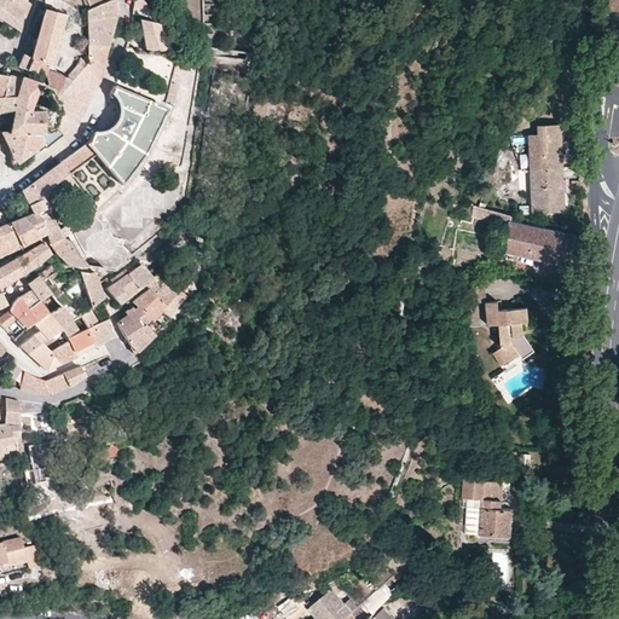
[(5,0),(0,0),(0,17),(21,32),(22,18),(21,13),(7,1),(5,0)]
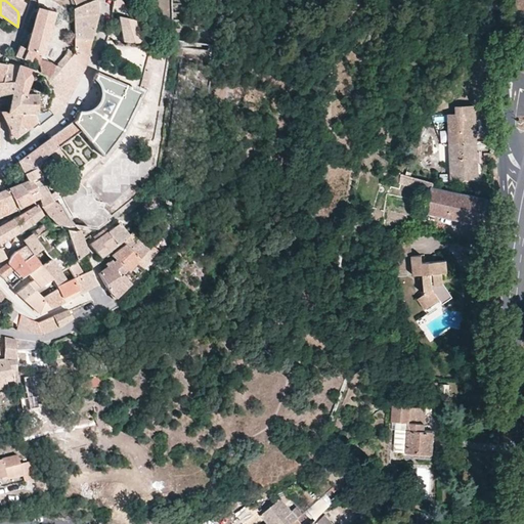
[(4,0),(6,1),(17,11),(18,15),(20,15),(25,3),(20,0),(4,0)]
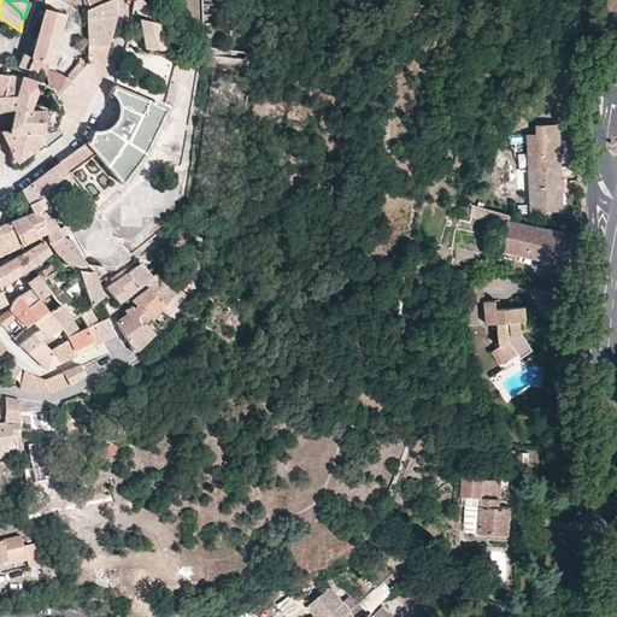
[(115,16),(112,0),(110,0),(109,1),(89,10),(84,11),(86,22),(103,18),(115,16)]
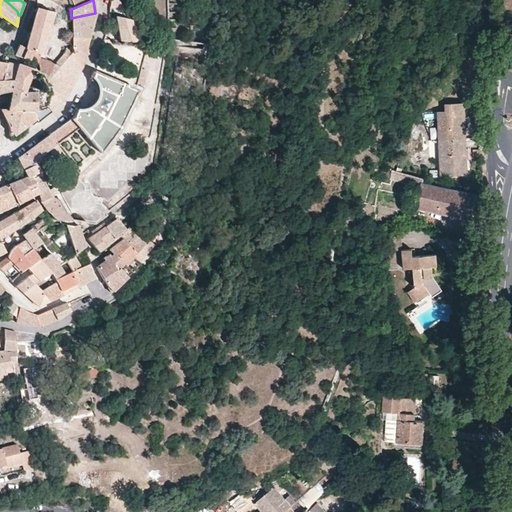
[(110,0),(110,5),(109,10),(123,7),(119,1),(118,0),(110,0)]
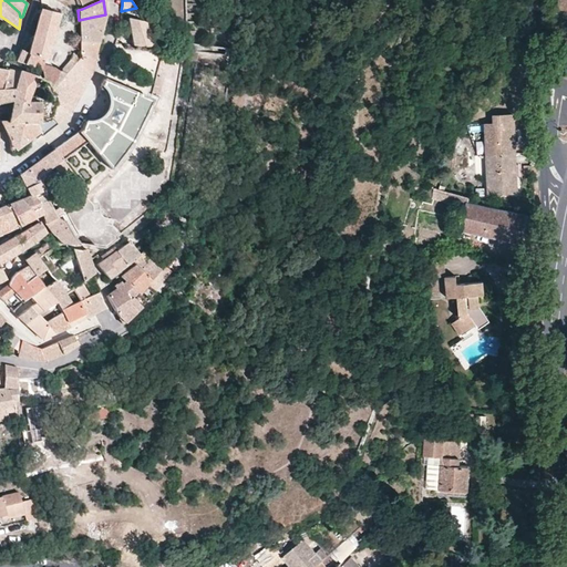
[(59,14),(41,10),(40,10),(31,41),(28,53),(20,50),(16,61),(24,64),(41,71),(42,80),(48,82),(52,89),(65,74),(60,71),(54,69),(43,64),(49,47),(59,14)]
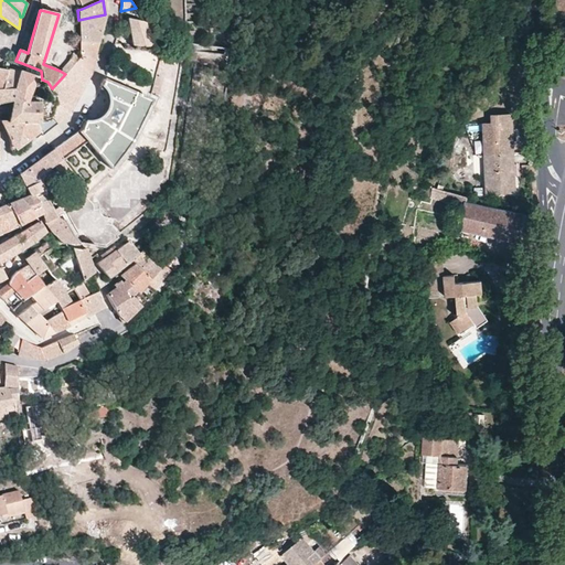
[(105,16),(105,14),(94,17),(78,20),(80,33),(80,42),(98,44),(99,36),(105,16)]
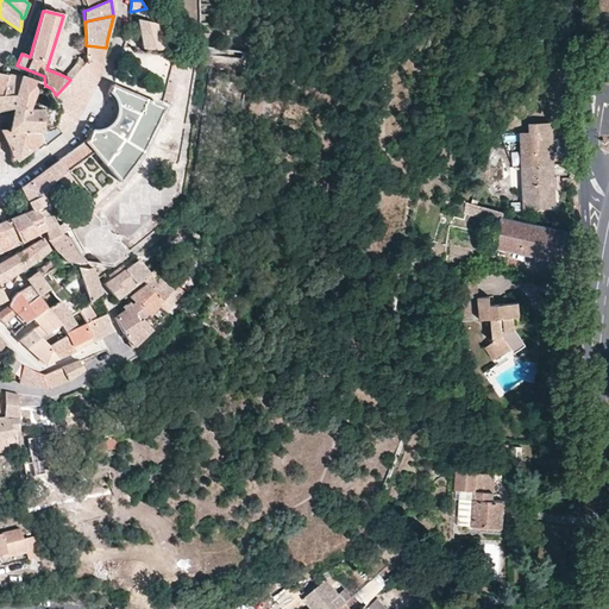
[(126,39),(124,48),(163,50),(155,24),(137,20),(142,43),(126,39)]
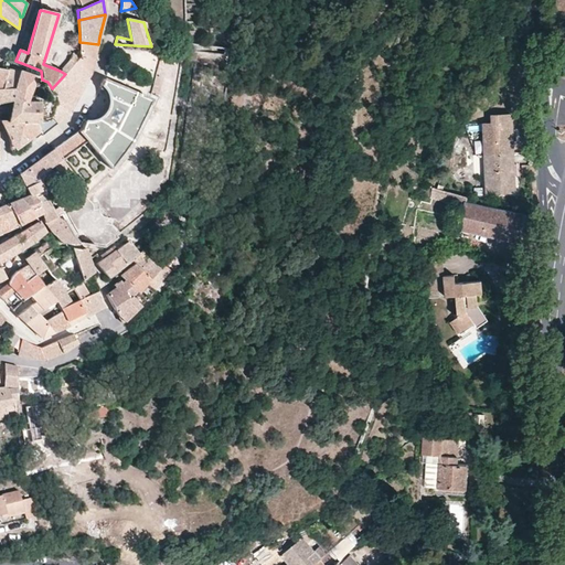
[(94,61),(98,44),(80,42),(80,50),(80,59),(80,64),(78,66),(91,74),(94,61)]
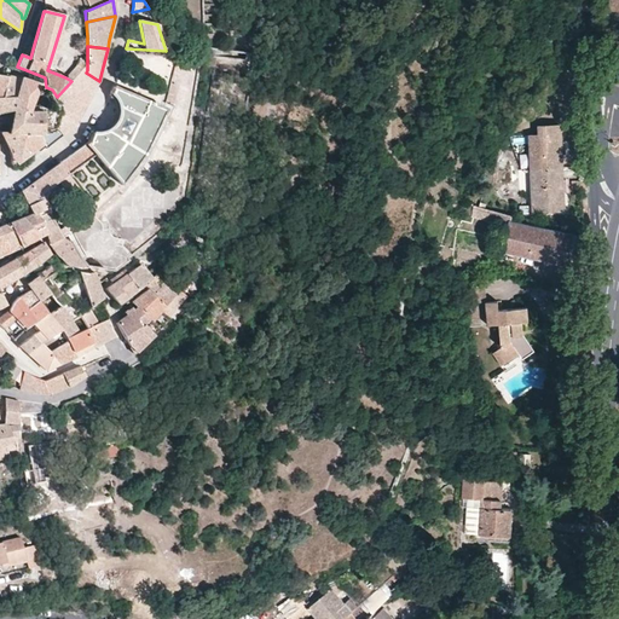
[(76,65),(65,77),(71,81),(81,69),(76,65)]
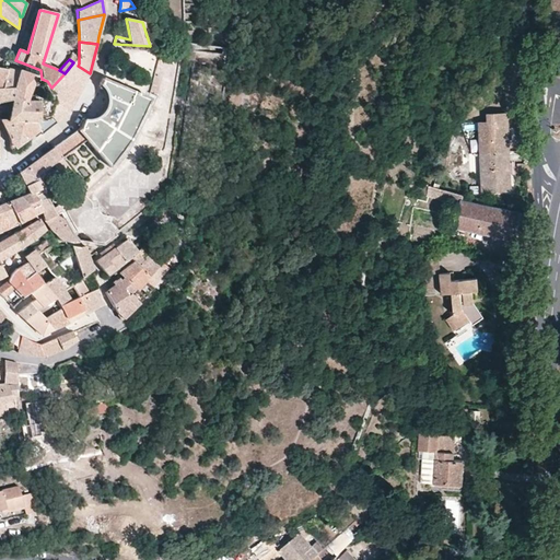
[(79,94),(90,73),(78,66),(73,62),(65,73),(51,88),(59,102),(54,118),(51,118),(55,123),(59,119),(69,112),(79,94)]
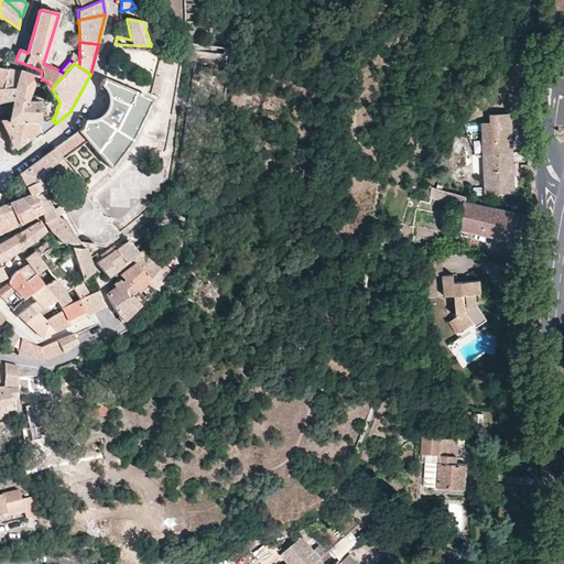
[(13,89),(19,72),(18,72),(7,71),(2,89),(13,89)]
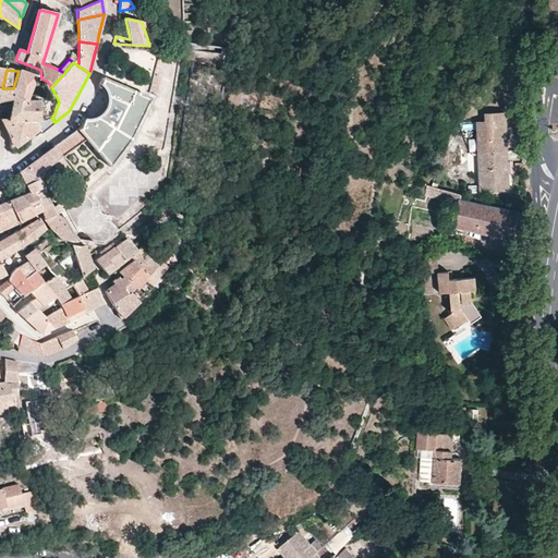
[(39,122),(51,118),(53,118),(59,101),(26,100),(35,75),(19,71),(13,88),(2,88),(0,88),(0,101),(11,100),(7,121),(39,122)]
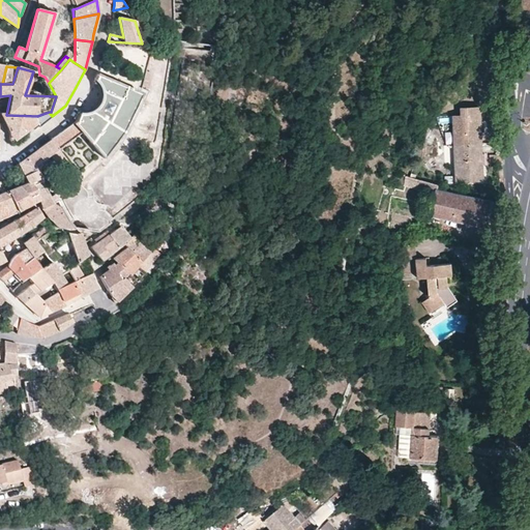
[(77,116),(74,118),(82,127),(104,153),(117,137),(118,138),(125,125),(135,106),(134,105),(141,89),(141,88),(98,69),(95,77),(98,80),(100,83),(101,86),(102,91),(101,95),(100,98),(98,101),(96,105),(93,107),(89,108),(86,109),(83,109),(79,109),(75,115),(77,116)]
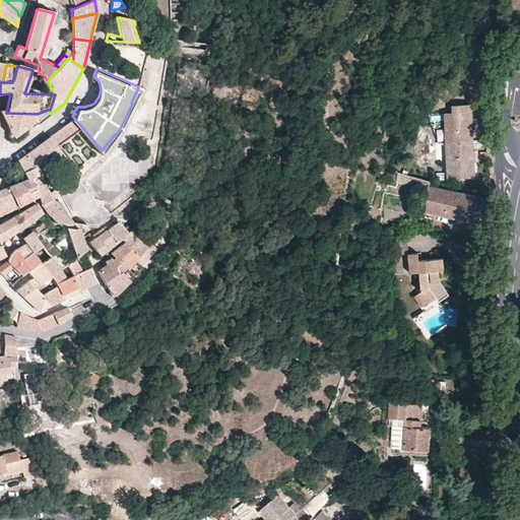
[(445,114),(446,142),(472,140),(470,106),(453,106),(453,114),(445,114)]
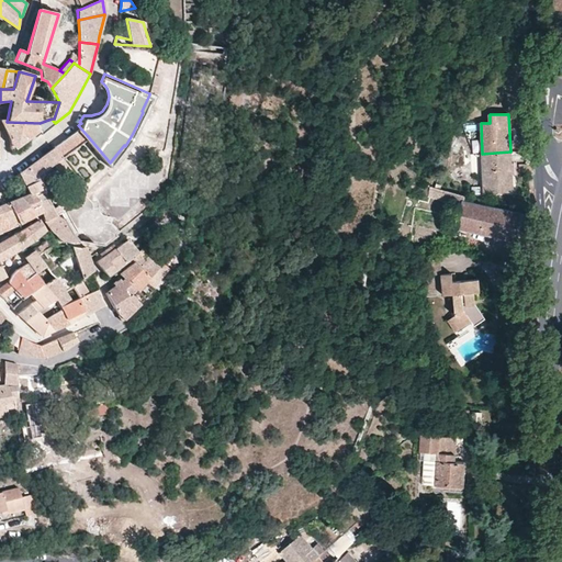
[(47,128),(55,123),(52,119),(40,123),(7,122),(0,121),(9,141),(10,145),(10,149),(11,152),(38,131),(41,134),(47,128)]
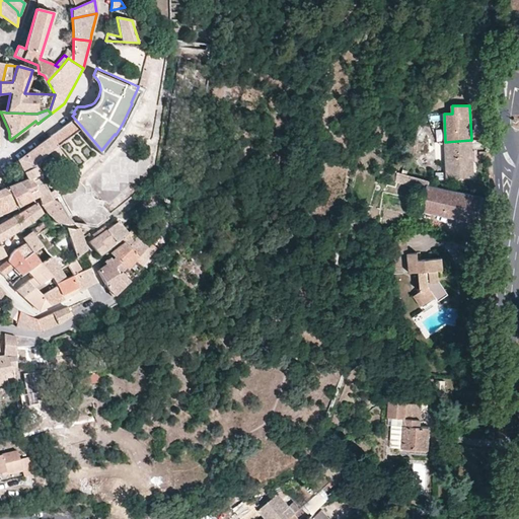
[(56,131),(49,135),(56,144),(80,125),(72,116),(56,131)]
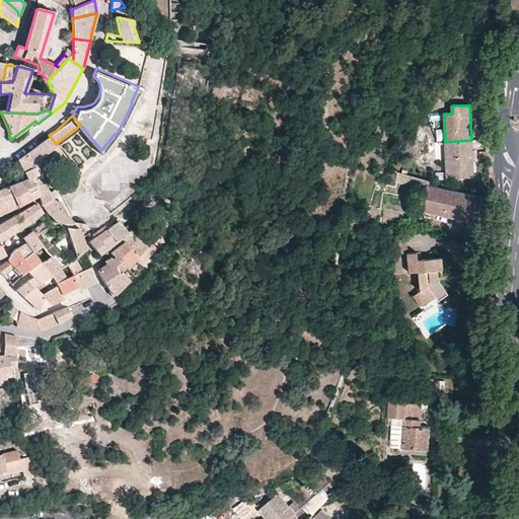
[(17,160),(27,180),(31,179),(32,181),(42,177),(36,167),(38,165),(39,164),(39,162),(38,160),(49,152),(67,178),(75,170),(67,158),(56,144),(49,135),(35,147),(17,160)]
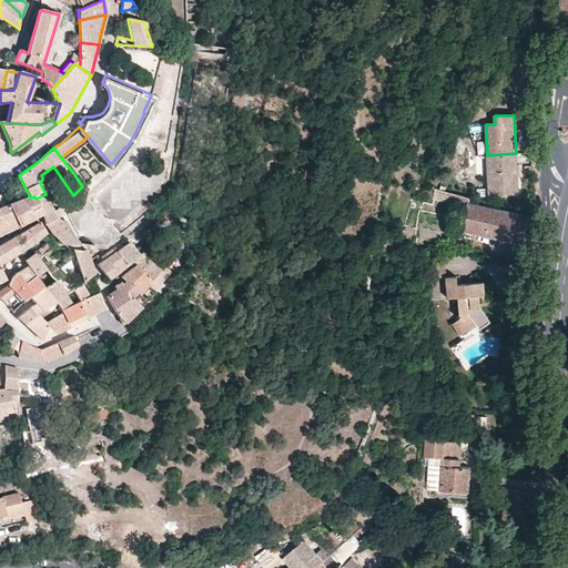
[(516,153),(487,155),(489,193),(517,192),(516,153)]
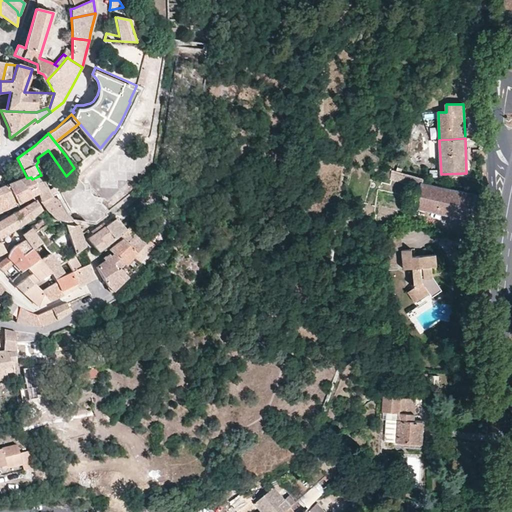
[(404,173),(391,170),(390,180),(403,183),(404,173)]
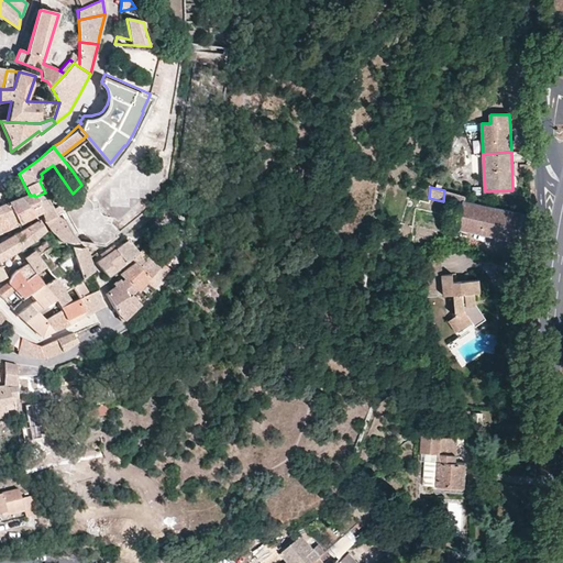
[(464,200),(464,198),(464,196),(444,190),(443,201),(463,206),(464,200)]
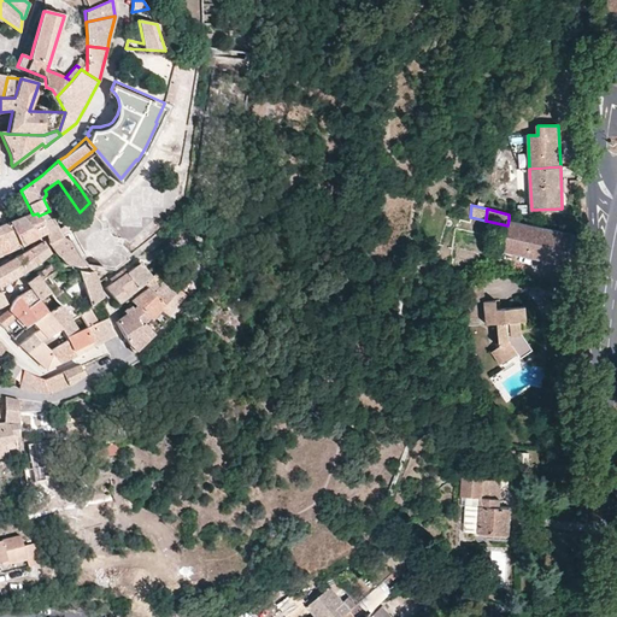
[(33,215),(23,217),(36,239),(45,234),(47,233),(39,216),(37,213),(33,215)]
